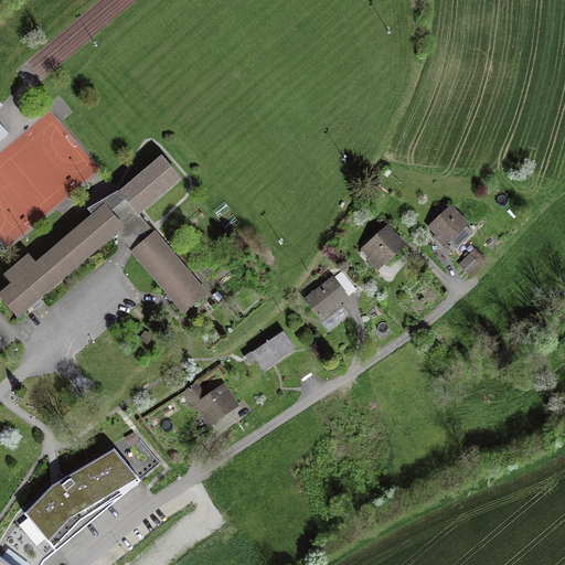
[(124,192),(142,213),(180,179),(162,159),(124,192)]
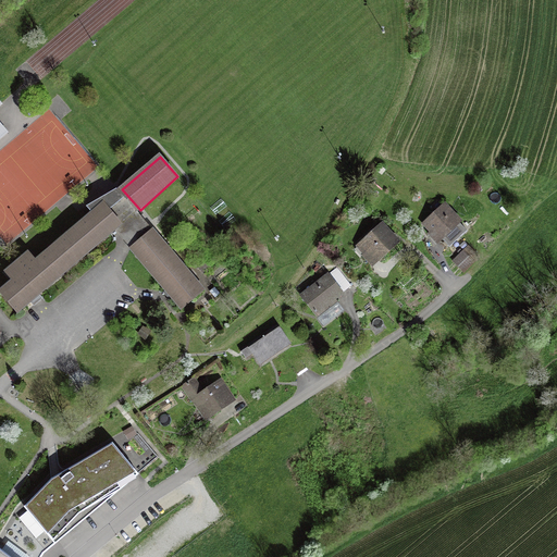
[(0,286),(0,294),(15,313),(120,226),(100,203),(0,286)]
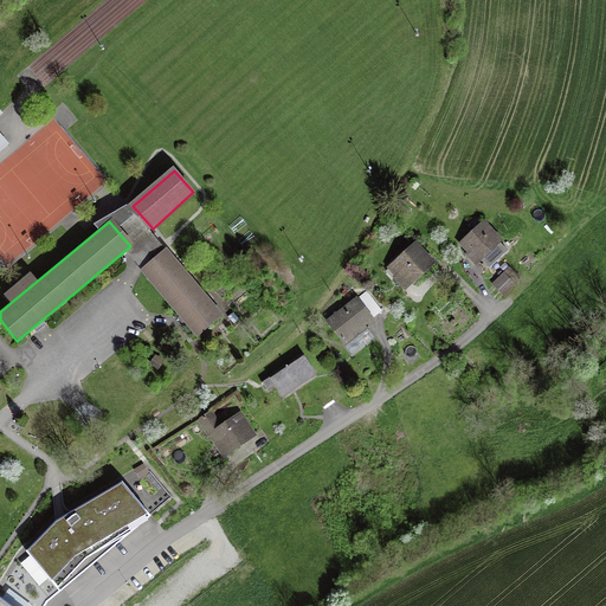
[(483,225),(463,244),(489,269),(508,250),(483,225)]
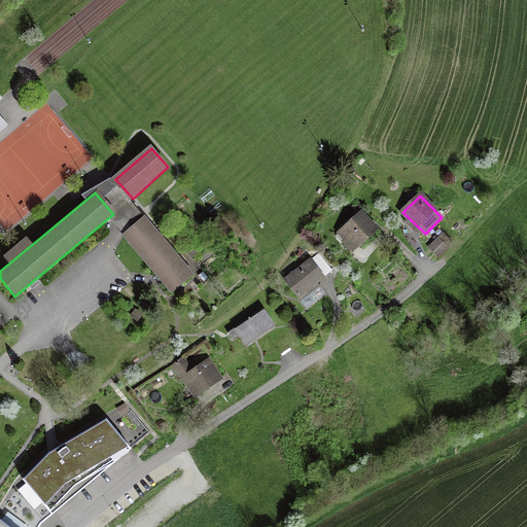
[(362,216),(340,236),(353,252),(376,233),(362,216)]
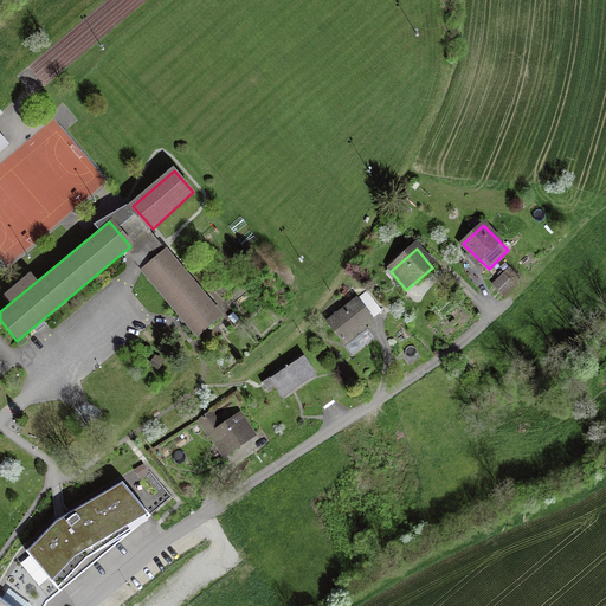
[(223,316),(169,253),(144,274),(198,336),(223,316)]
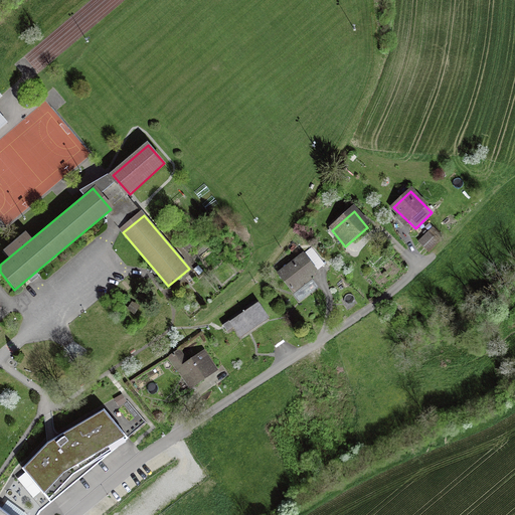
[(428,231),(419,241),(428,250),(439,240),(428,231)]
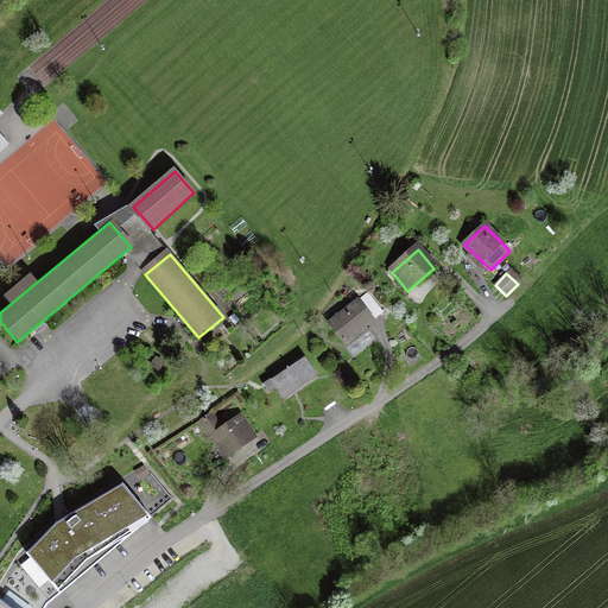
[(363,296),(330,322),(355,354),(373,340),(363,328),(379,316),(363,296)]
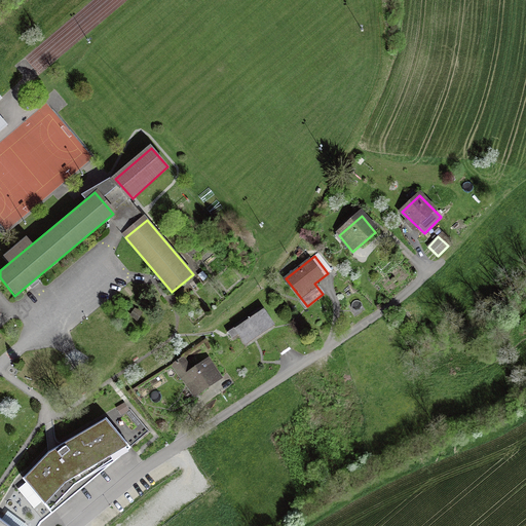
[(263,309),(228,331),(232,338),(239,334),(246,342),(273,325),(263,309)]
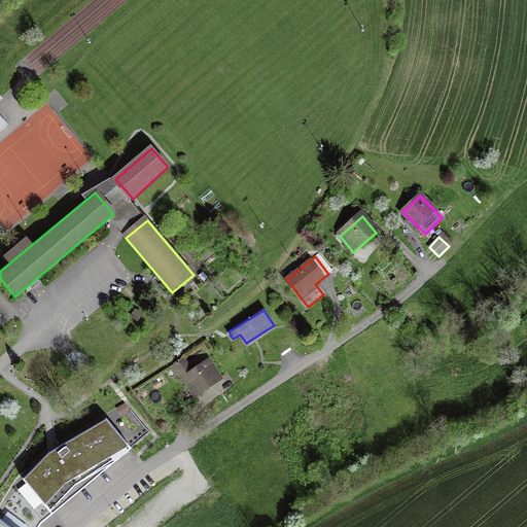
[(132,311),(130,317),(138,321),(141,316),(132,311)]
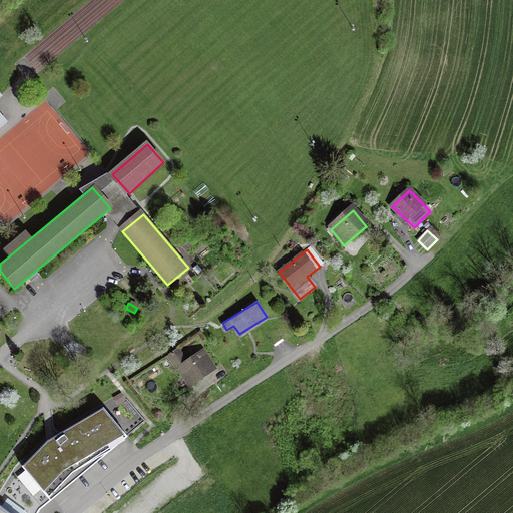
[(178,348),(167,355),(188,387),(214,370),(202,353),(188,362),(178,348)]
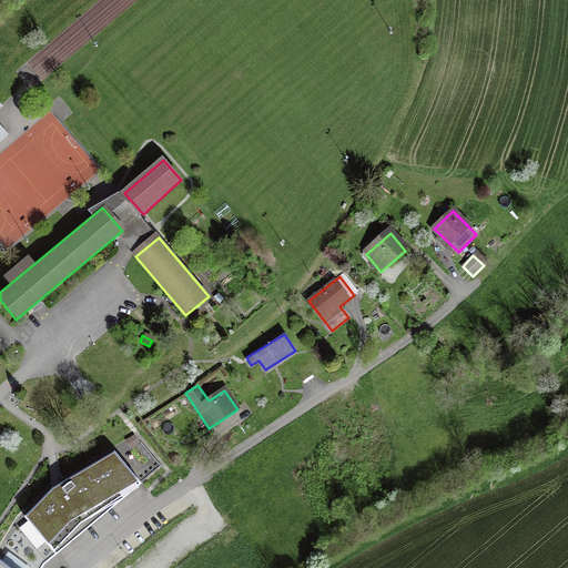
[(52,488),(26,518),(56,555),(142,486),(115,452),(52,488)]
